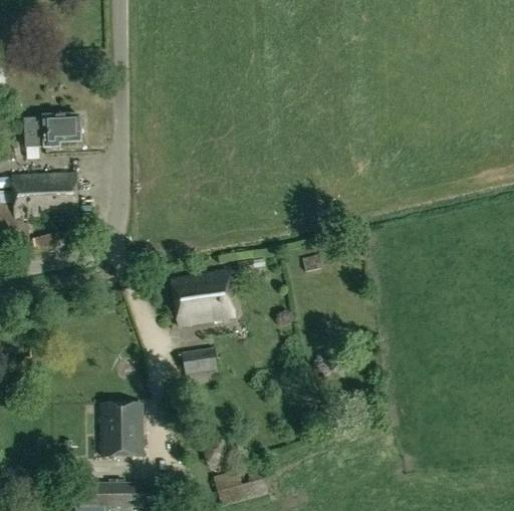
[(25,146),(44,145),(44,146),(58,146),(58,141),(80,140),(80,128),(83,123),(82,119),(79,116),(79,114),(43,115),(43,116),(23,116),(25,146)]
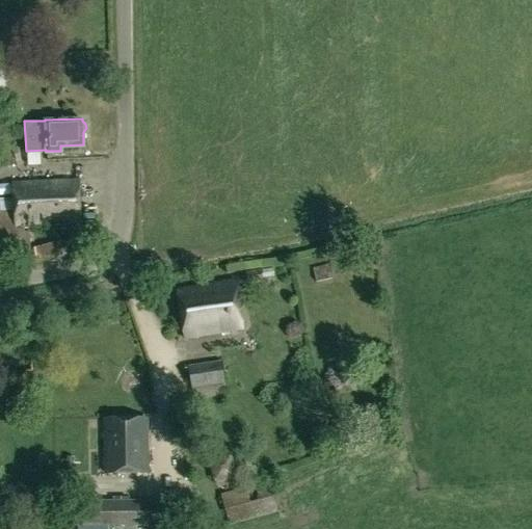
[(14,209),(14,226),(0,226),(0,260),(30,255),(28,225),(32,225),(33,254),(82,241),(78,179),(11,182),(11,183),(12,193),(12,196),(14,209)]
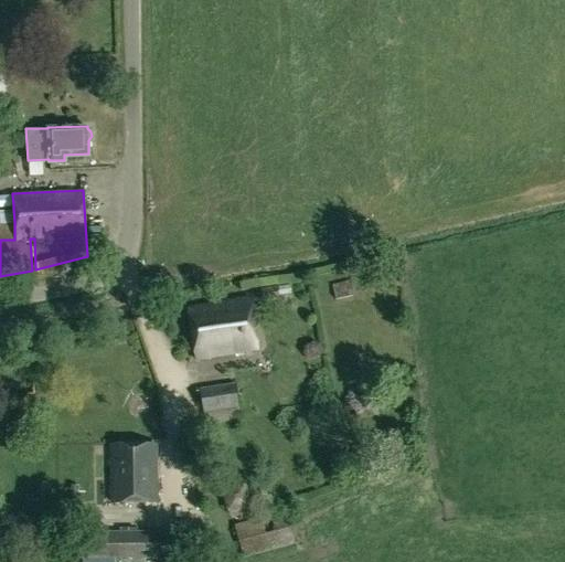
[(13,205),(12,194),(0,194),(0,198),(0,207),(13,205)]
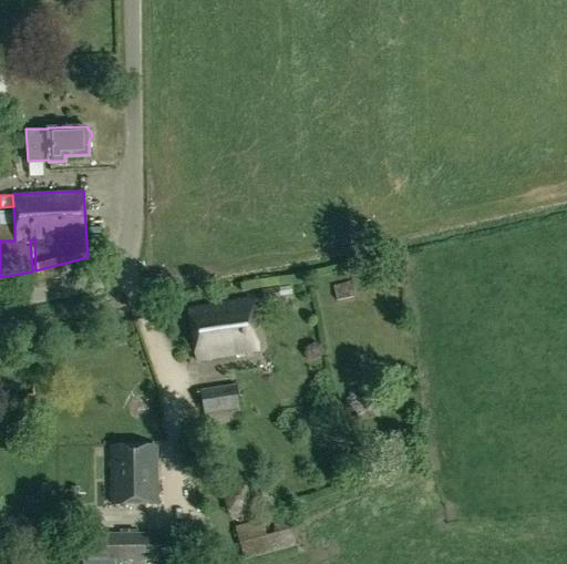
[(14,223),(13,209),(0,209),(0,212),(0,224),(14,223)]
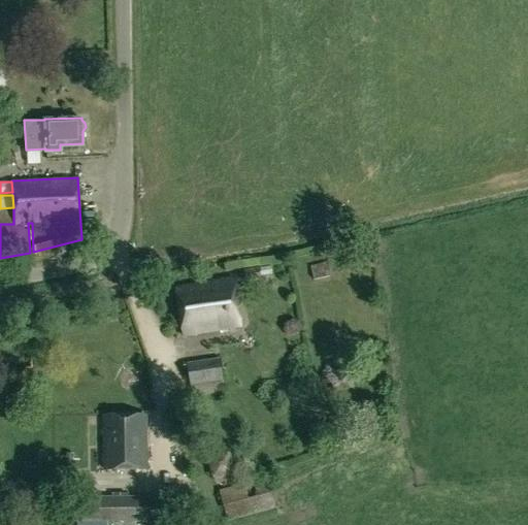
[(312,277),(330,273),(327,260),(310,264),(312,277)]
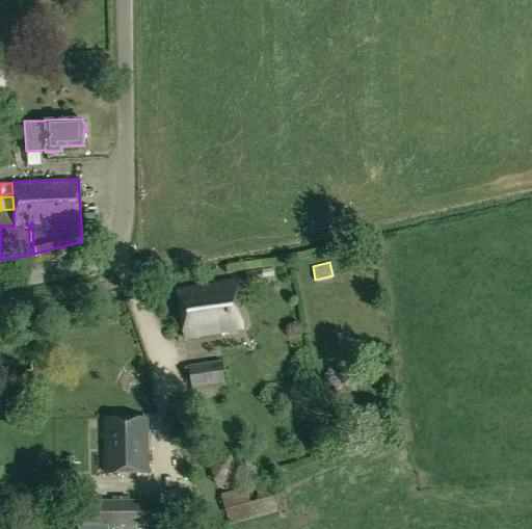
[(245,270),(247,282),(263,280),(262,268),(245,270)]
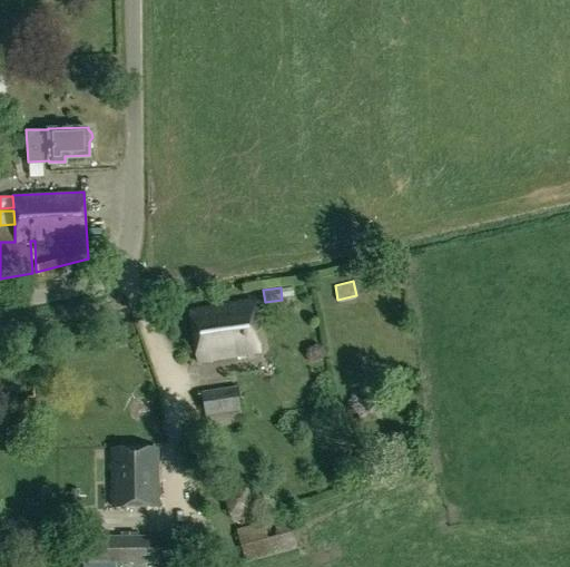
[(188,310),(197,361),(259,351),(251,300),(188,310)]
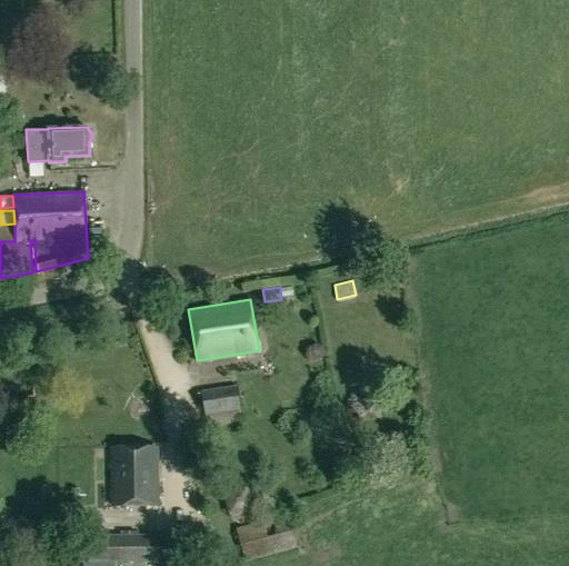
[(206,413),(240,407),(237,385),(201,390),(206,413)]
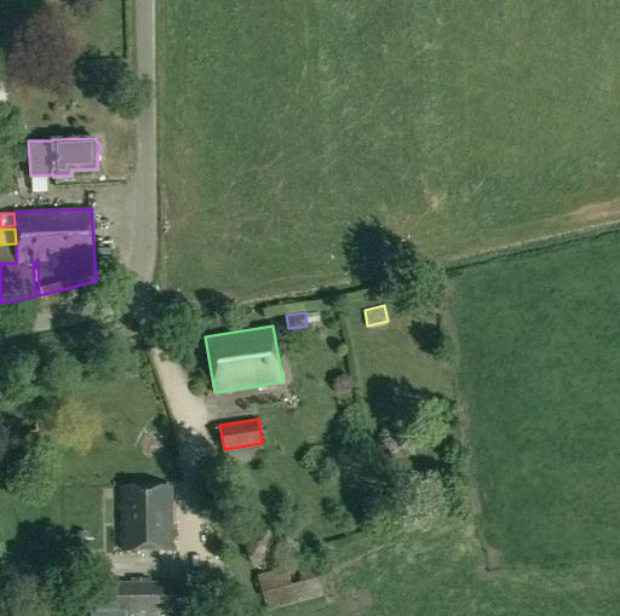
[(417,429),(386,435),(390,455),(420,449),(417,429)]
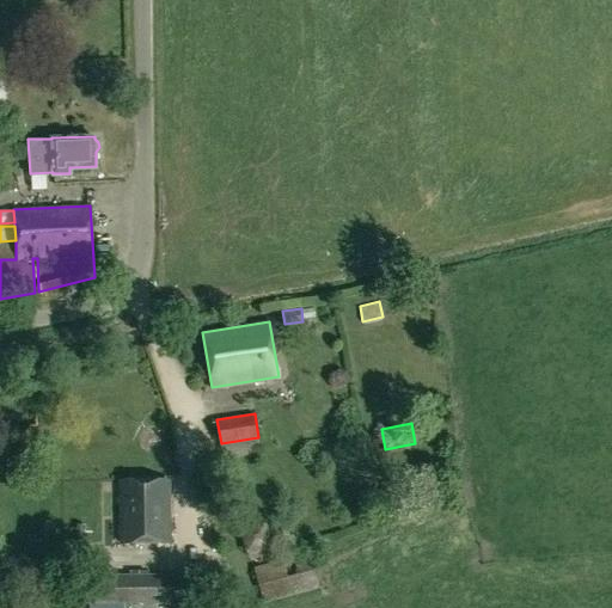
[(169,541),(169,479),(121,479),(121,541),(169,541)]
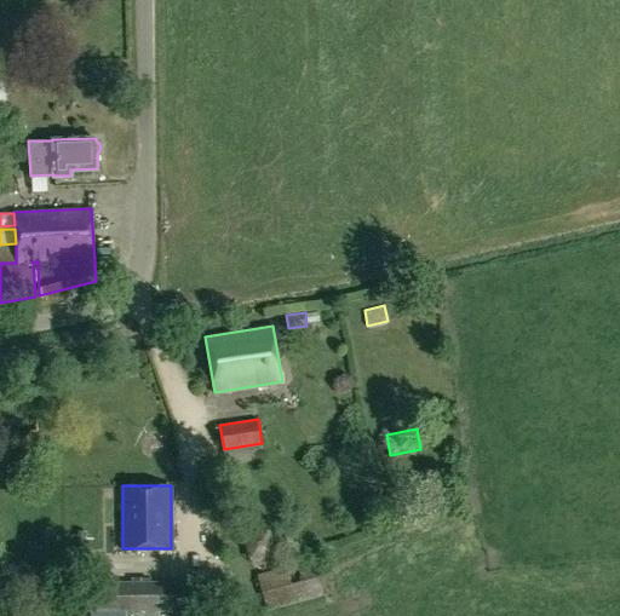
[(315,559),(258,575),(268,608),(323,593),(315,559)]
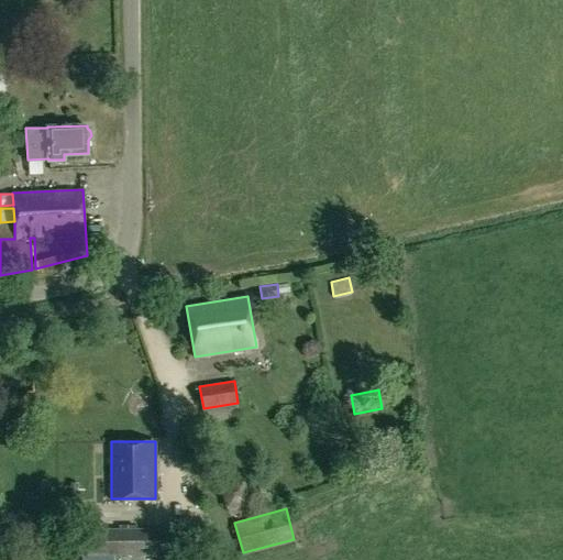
[(167,529),(121,529),(121,552),(167,552),(167,529)]
